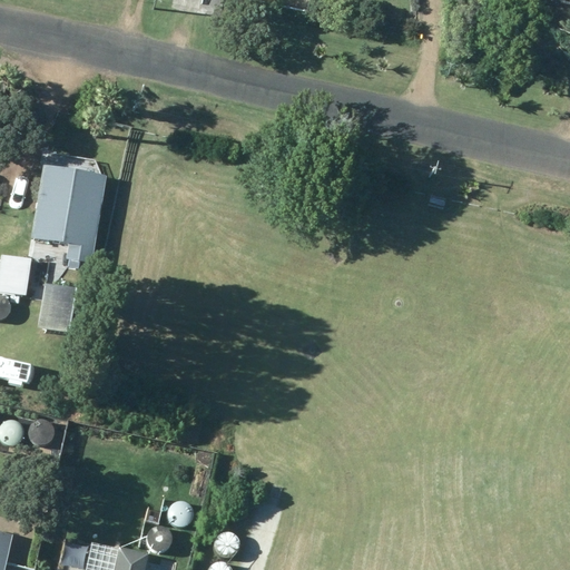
[(90,264),(105,176),(42,166),(30,238),(67,244),(65,259),(67,259),(66,268),(78,269),(79,262),(90,264)]
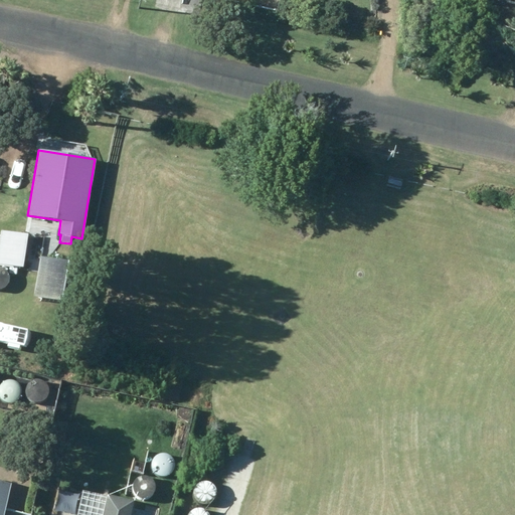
[(0,266),(22,269),(26,234),(1,230),(0,237),(0,266)]
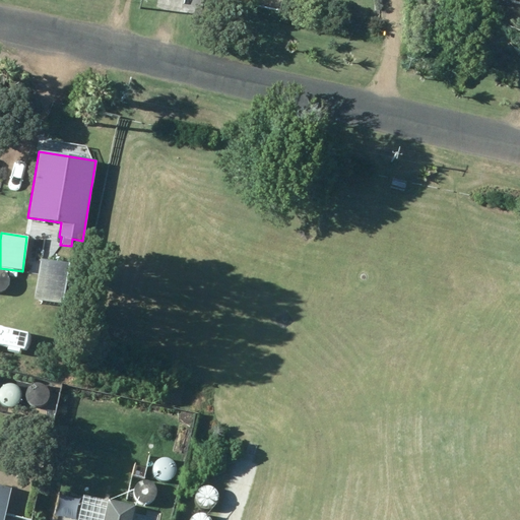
[(62,304),(69,263),(41,259),(34,299),(62,304)]
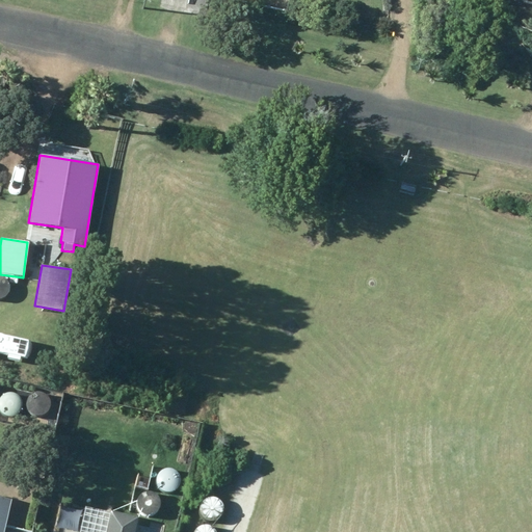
[(0,531),(3,531),(9,510),(0,507),(0,531)]
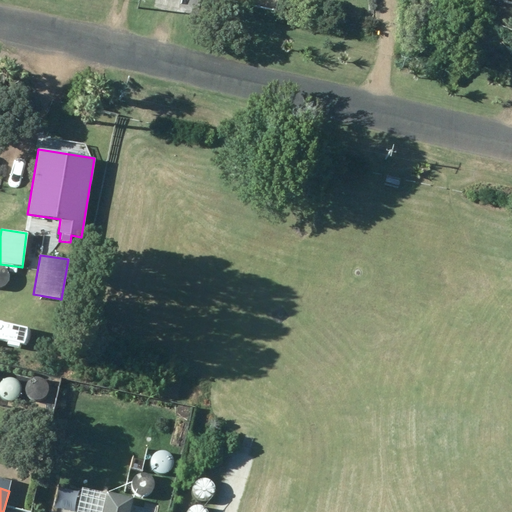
[(129,511),(133,498),(107,492),(102,511),(129,511)]
